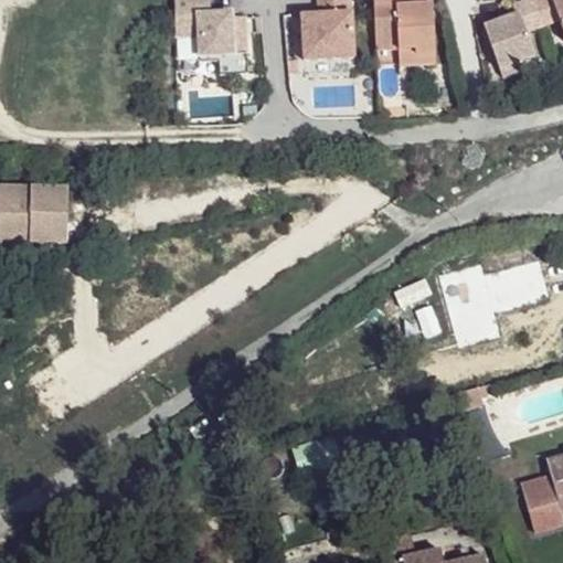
[(173,0),(174,31),(197,30),(198,52),(215,51),(216,56),(216,72),(245,70),(243,12),(231,13),(231,8),(209,9),(208,0),(173,0)]
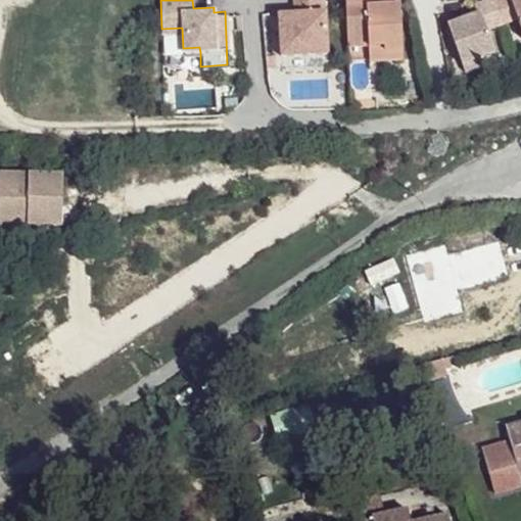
[(293,0),(294,9),(279,10),(281,52),(326,50),(324,0),(293,0)]
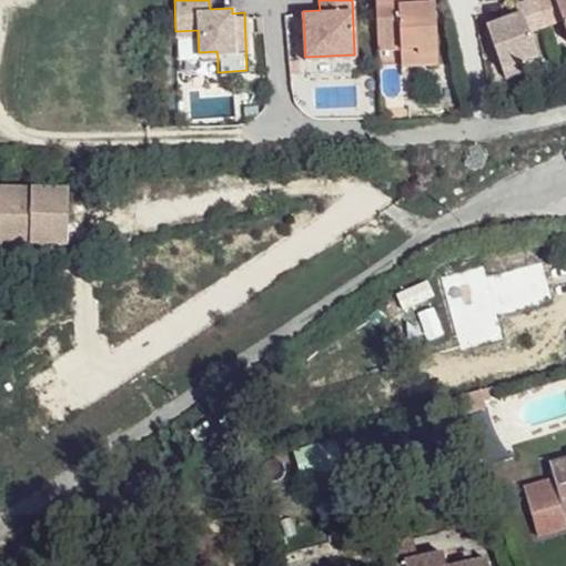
[(375,0),(376,57),(407,56),(406,49),(415,49),(417,58),(436,57),(432,6),(408,7),(407,0),(375,0)]
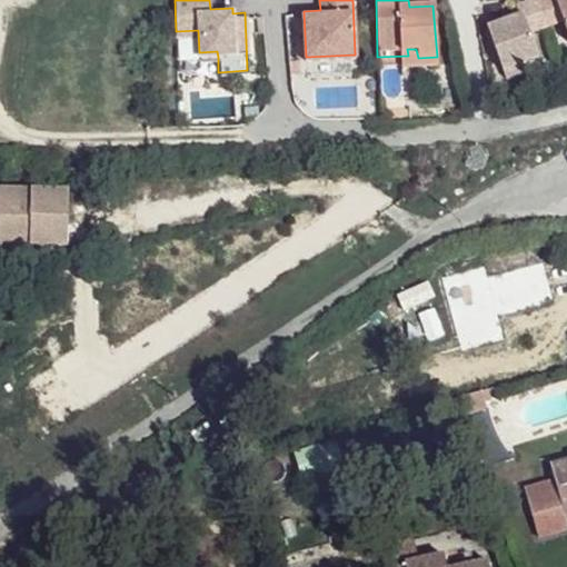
[(521,13),(487,27),(503,70),(521,61),(539,56),(529,31),(547,27),(535,0),(525,0),(519,3),(521,13)]
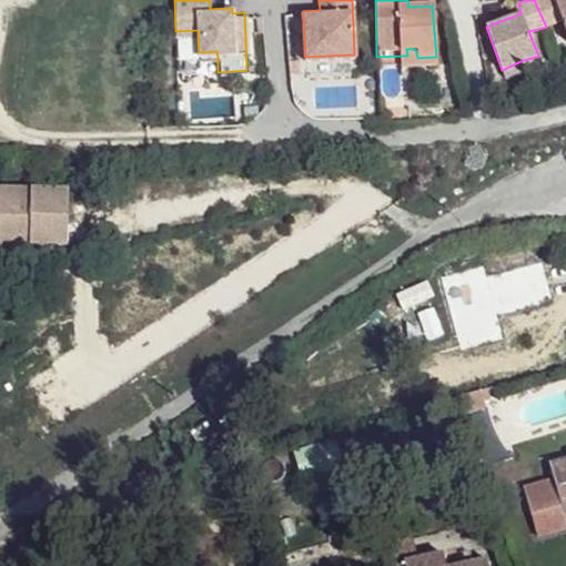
[(534,0),(546,27),(563,20),(565,27),(565,0),(534,0)]
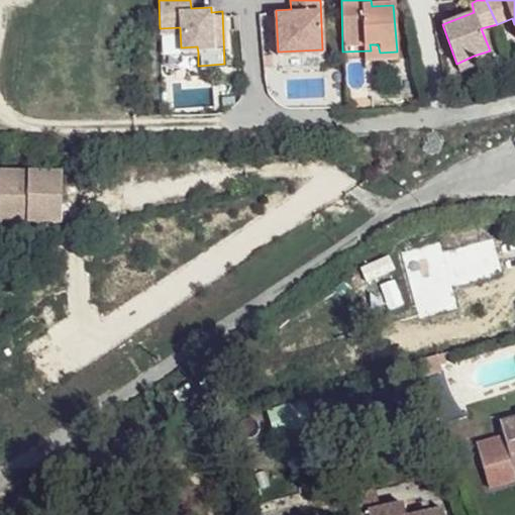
[(370,65),(397,64),(397,52),(380,53),(378,44),(370,44),(371,50),(370,65)]
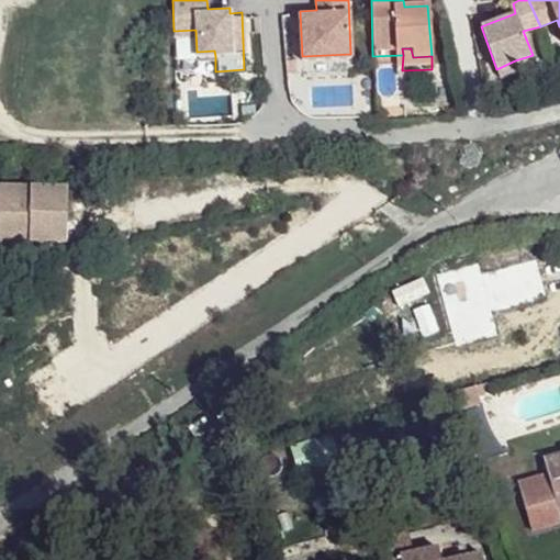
[(515,60),(496,69),(501,79),(519,71),(515,60)]
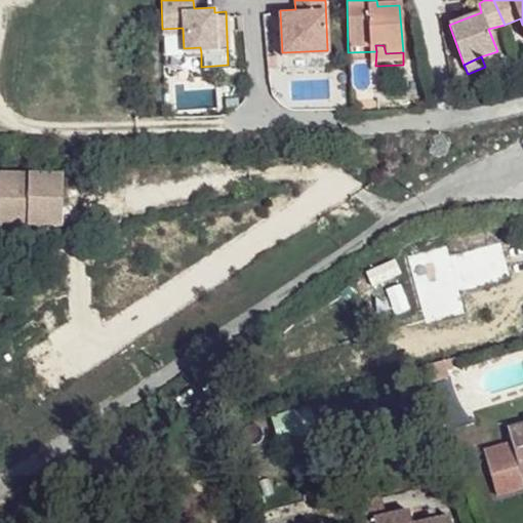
[(63,171),(0,169),(0,214),(29,215),(30,224),(63,225),(63,171)]
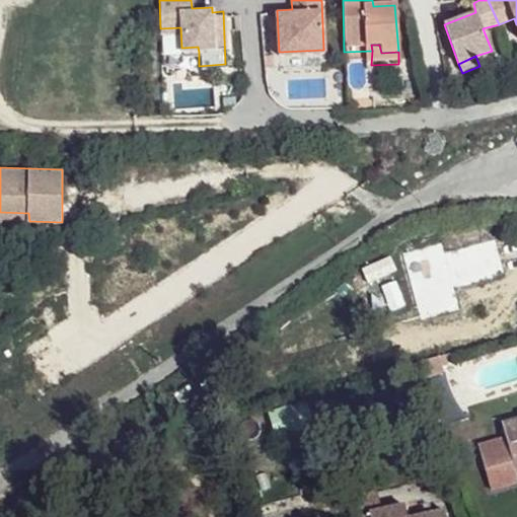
[(28,213),(0,212),(0,222),(29,221),(28,213)]
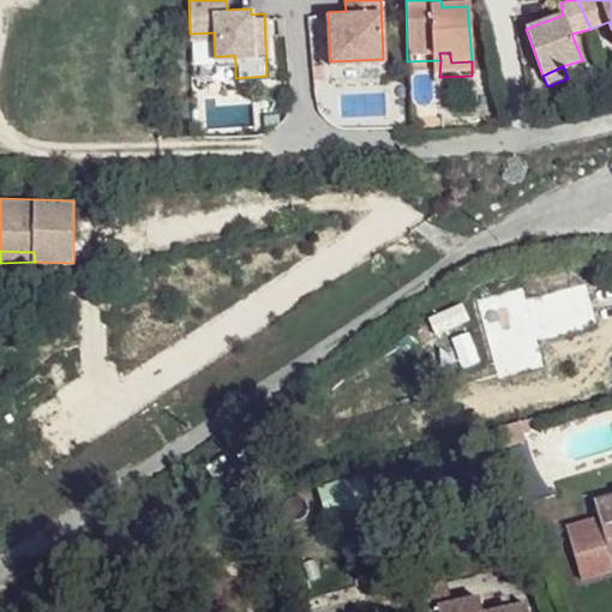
[(611,516),(611,515),(580,523),(595,577),(611,573),(611,516)]
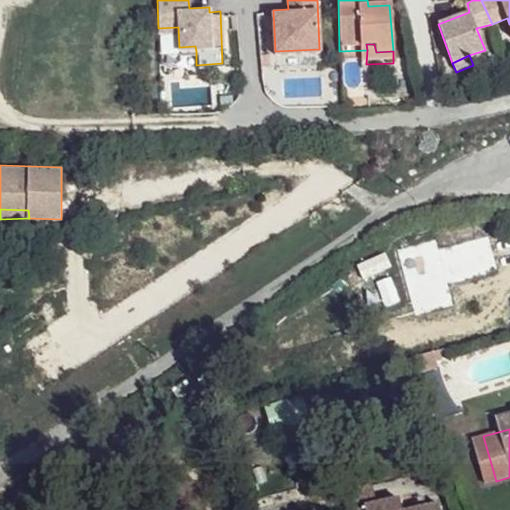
[(379,491),(359,494),(362,509),(374,509),(374,504),(383,502),(379,491)]
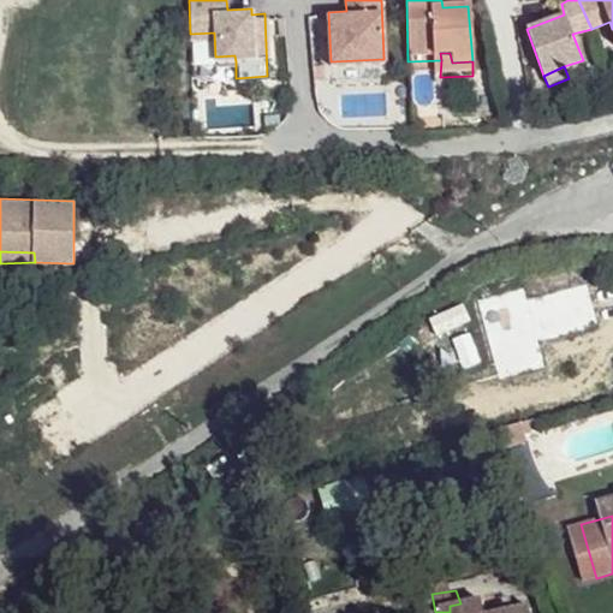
[(460,603),(450,606),(450,612),(535,612),(534,606),(493,612),(487,600),(460,603)]
